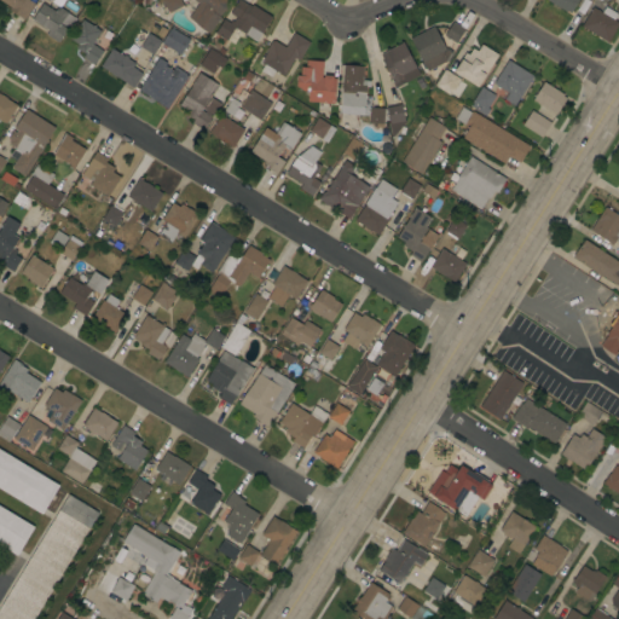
[(28,0),(34,4),(24,21),(9,10),(10,7),(0,0),(28,0)]
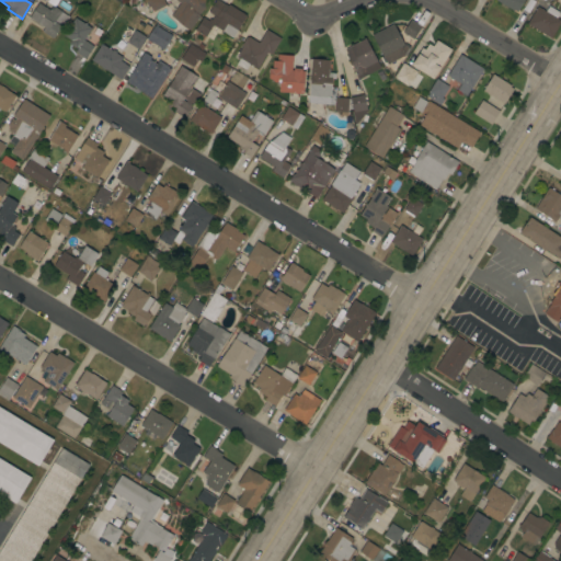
[(57,4),(60,0),(70,7),(67,11),(57,4)]
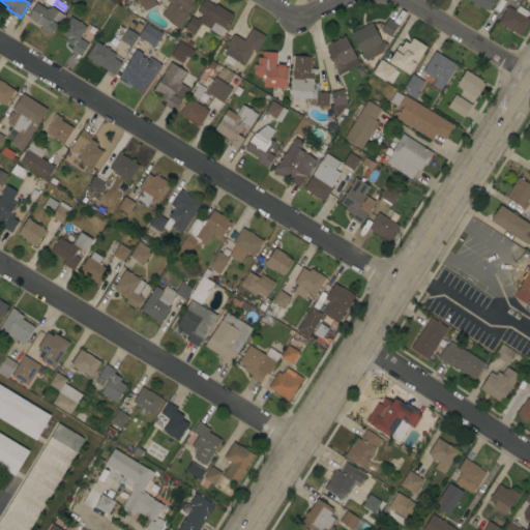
[(144,11),(138,0),(153,0),(156,4),(144,11)]
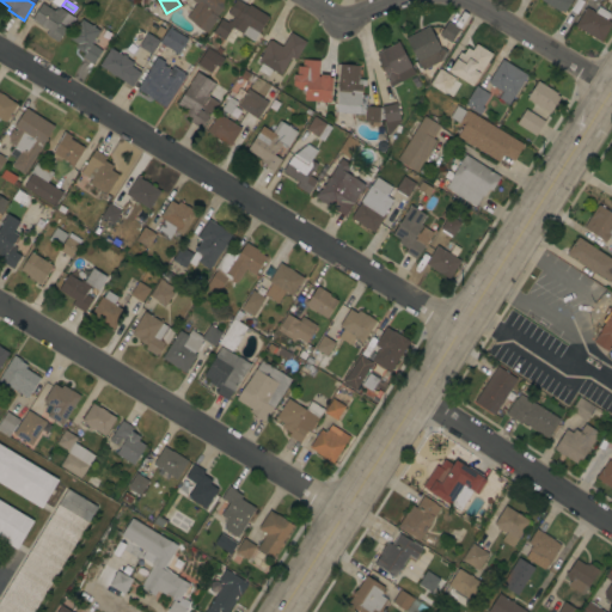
[(206,34),(185,17),(196,4),(193,0),(226,0),(228,1),(216,17),(218,18),(206,34)]
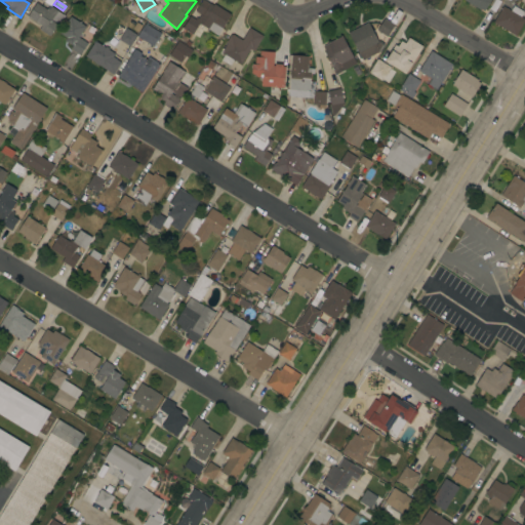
[(231,14),(217,35),(199,24),(192,34),(183,28),(190,15),(195,18),(196,17),(198,18),(200,14),(195,11),(200,0),(205,0),(213,5),(214,3),(231,14)]
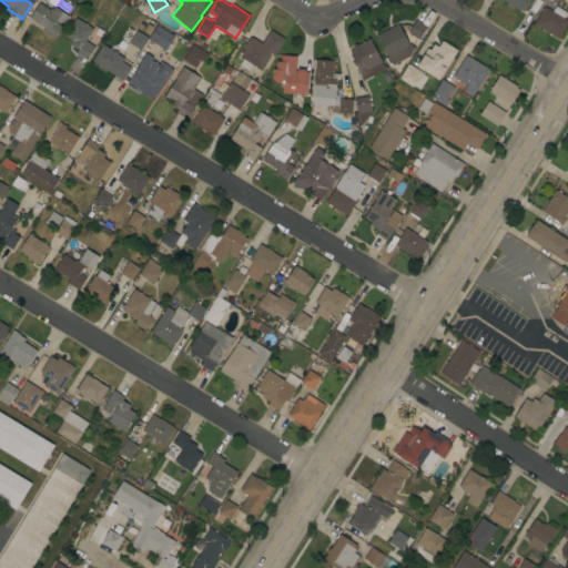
[(501,0),(530,0),(524,12),(519,10),(519,11),(501,0)]
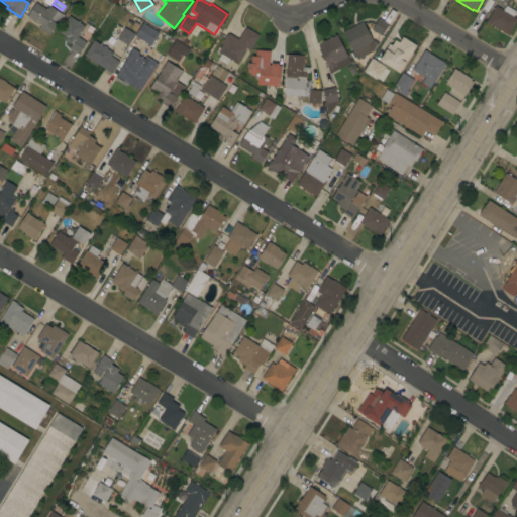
[(38,29),(40,25),(26,16),(35,3),(45,10),(46,8),(48,9),(50,6),(56,10),(57,8),(64,13),(57,24),(56,24),(48,35),(38,29)]
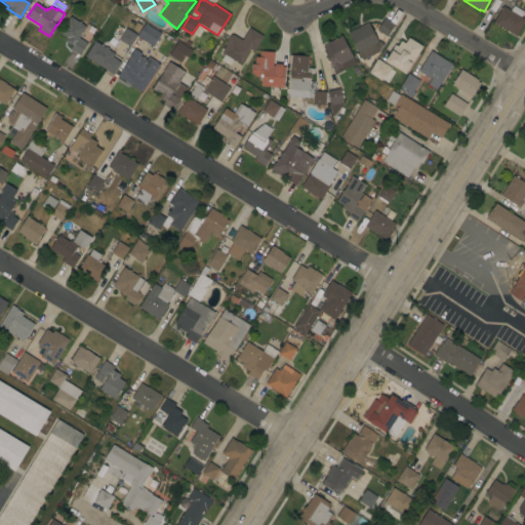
[(493,23),(502,6),(511,10),(514,5),(524,11),(521,16),(524,19),(516,36),(493,23)]
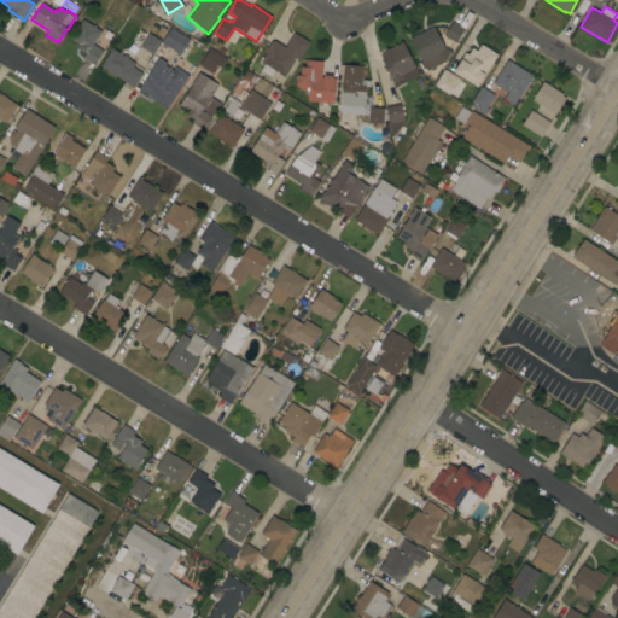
[(82,19),(100,30),(92,44),(103,51),(94,64),(82,57),(85,53),(76,48),(77,45),(70,39),(82,19)]
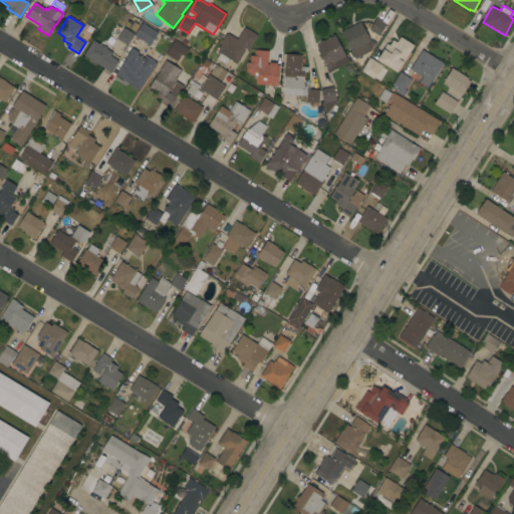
[(368,30),(375,18),(386,24),(378,36),(368,30)]
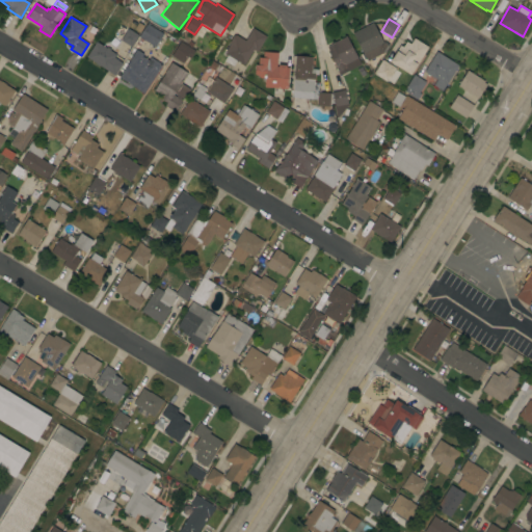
[(134,28),(138,22),(143,25),(139,32),(134,28)]
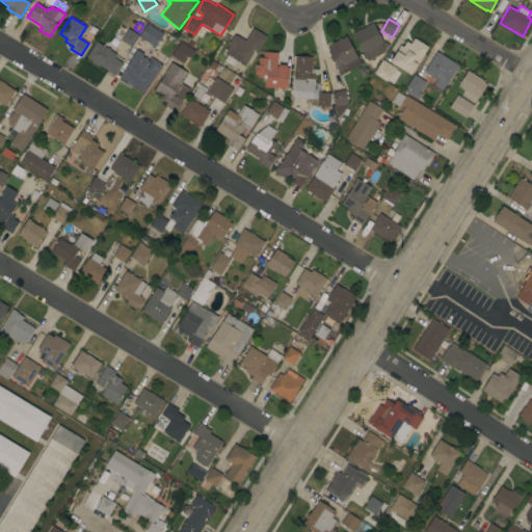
[(367,61),(352,32),(373,23),(382,42),(383,41),(389,44),(389,46),(384,52),(367,61)]
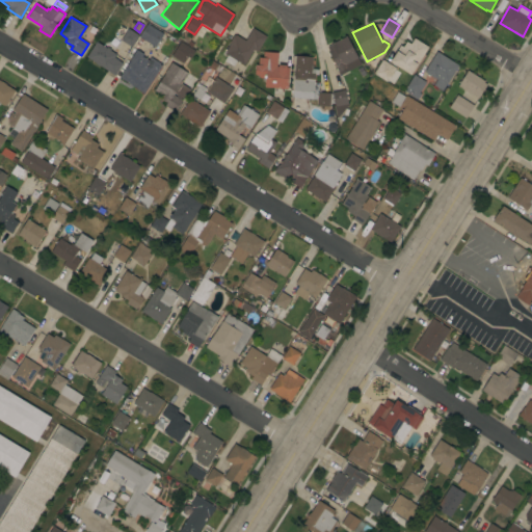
[(138,37),(147,24),(162,33),(155,47),(138,37)]
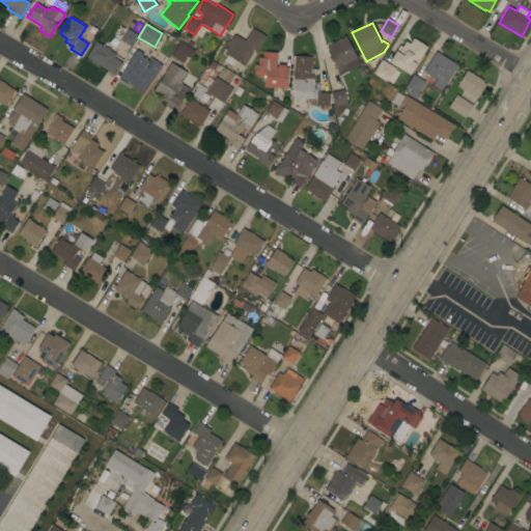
[(130,47),(119,39),(128,28),(138,35),(130,47)]
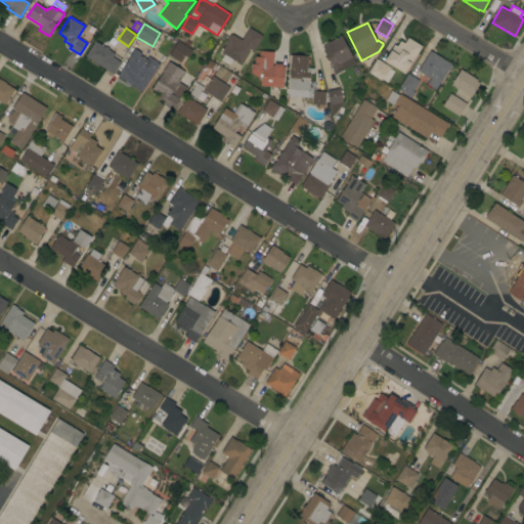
[(232,59),(229,64),(220,59),(223,54),(221,52),(226,43),(225,42),(230,34),(231,35),(231,34),(242,40),(249,28),(262,36),(253,51),(250,49),(241,63),(232,59)]
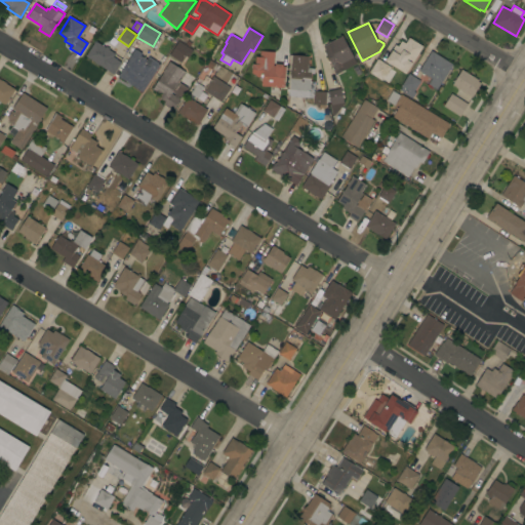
[(335,74),(323,50),(324,50),(322,45),(341,36),(356,64),(335,74)]
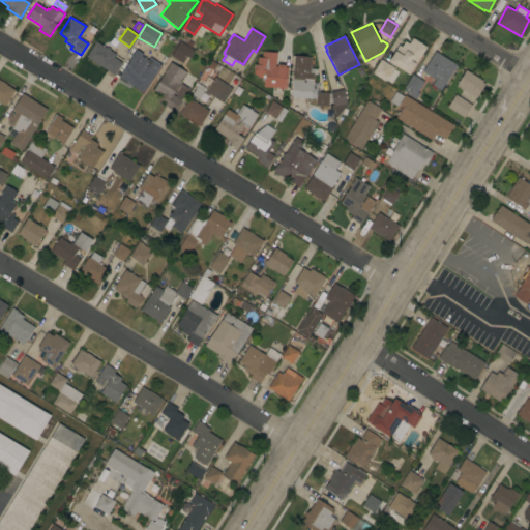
[(388,62),(393,54),(392,54),(399,45),(401,47),(405,41),(409,43),(412,38),(427,47),(409,75),(388,62)]
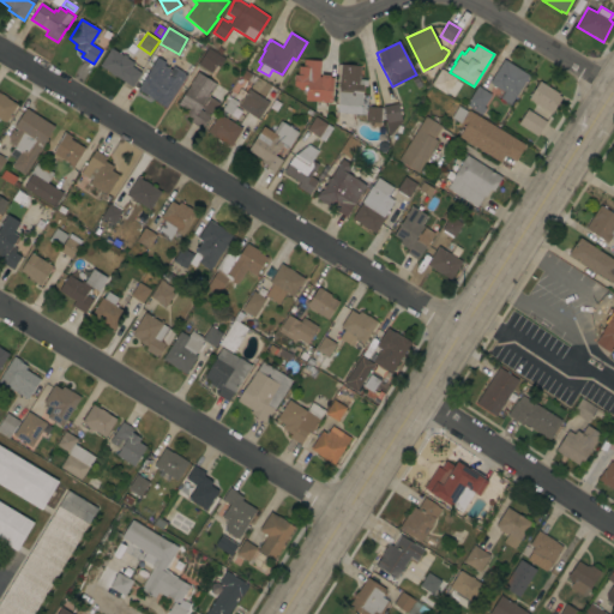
[(100,65),(110,48),(122,56),(124,54),(127,56),(126,58),(134,62),(131,67),(140,73),(132,86),(100,65)]
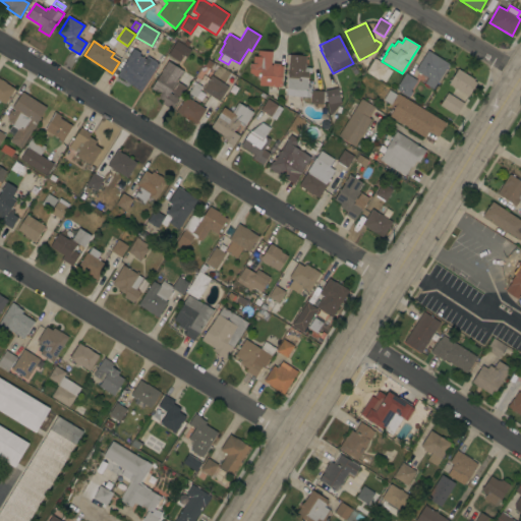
[(186,48),(175,41),(167,54),(178,61),(186,48)]
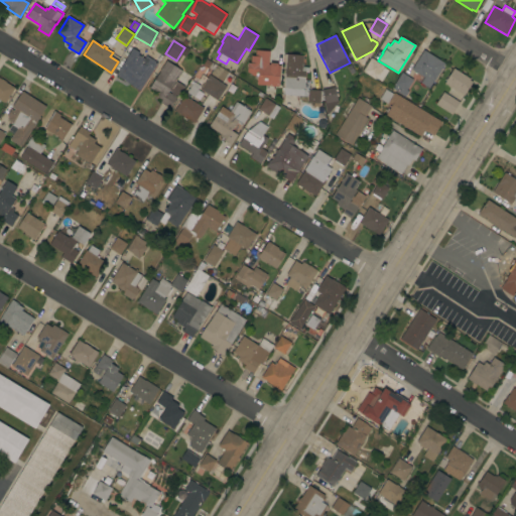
[(139,91),(115,75),(126,58),(125,58),(132,47),(139,52),(137,54),(144,58),(145,55),(157,63),(139,91)]
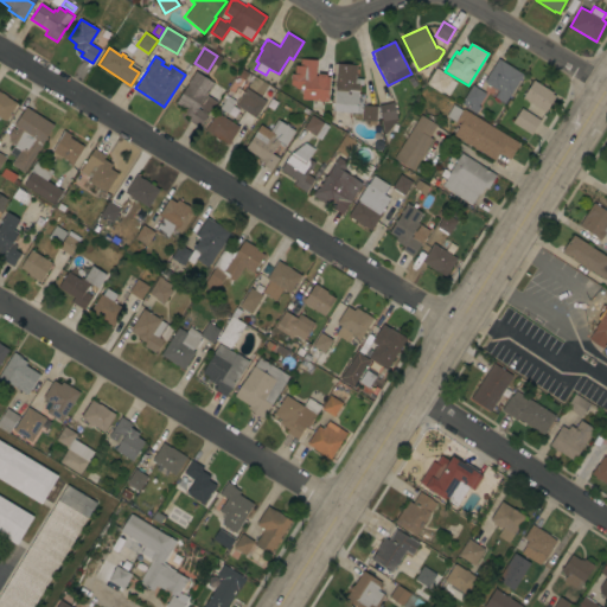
[(510,95),(504,103),(493,97),(498,90),(484,82),(498,58),(523,75),(510,95)]
